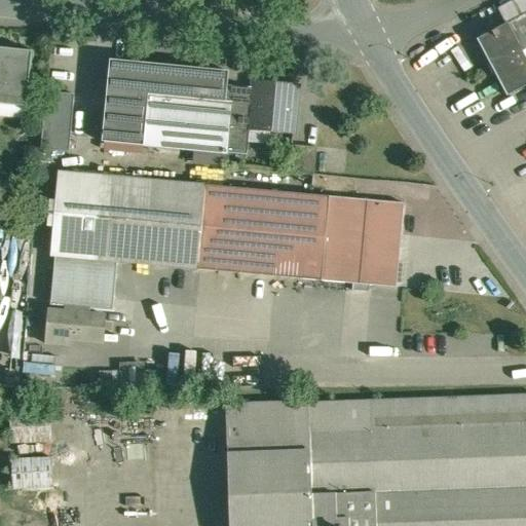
[(525,0),(515,0),(497,9),(505,25),(477,40),(505,94),(506,96),(525,85),(525,0)]
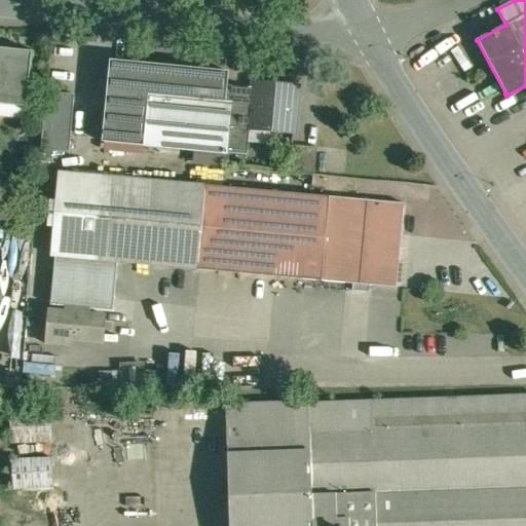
[(0,98),(26,101),(26,107),(27,107),(32,51),(0,48),(0,98)]
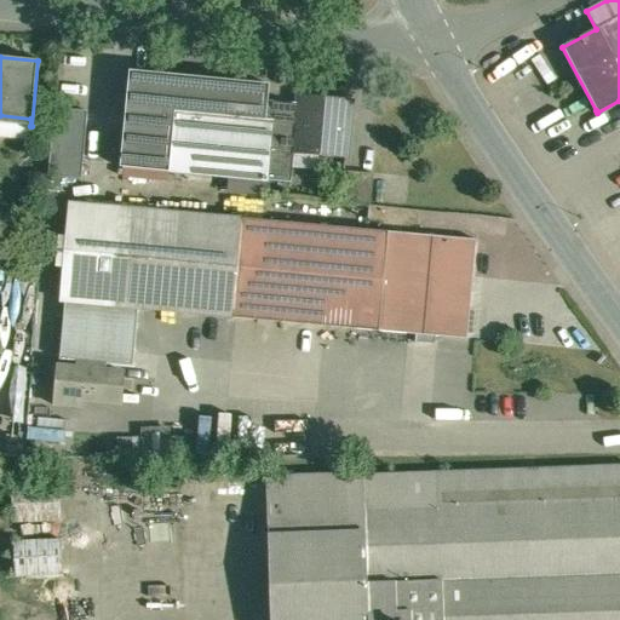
[(270,85),(130,72),(121,168),(170,172),(176,110),(267,119),(269,101),(270,85)]
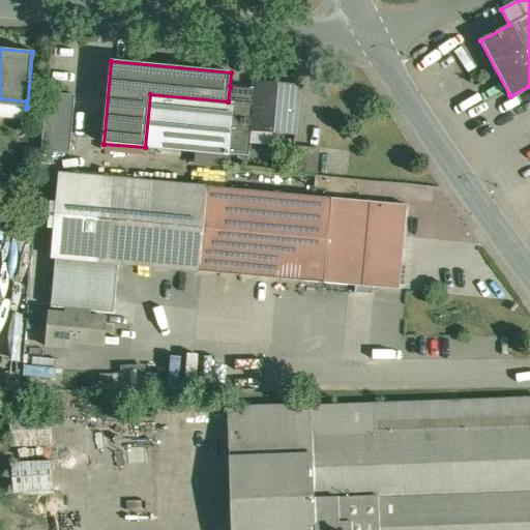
[(300,85),(256,82),(256,88),(252,131),(296,135),(300,85)]
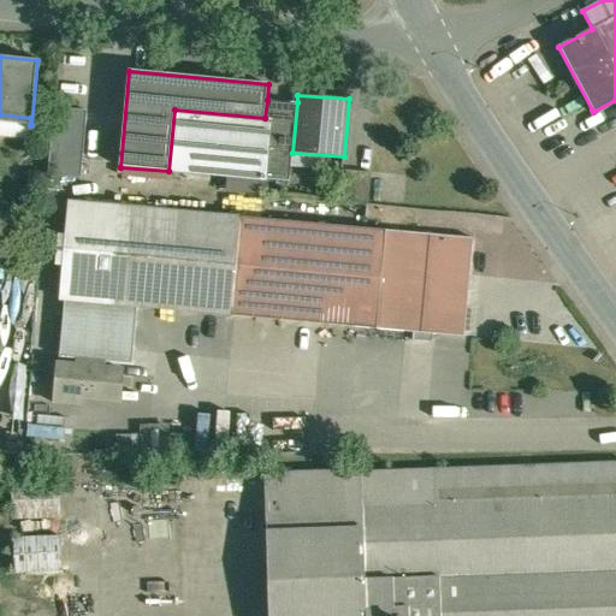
[(297,102),(267,100),(265,118),(272,119),(266,179),(290,182),(292,153),(297,102)]
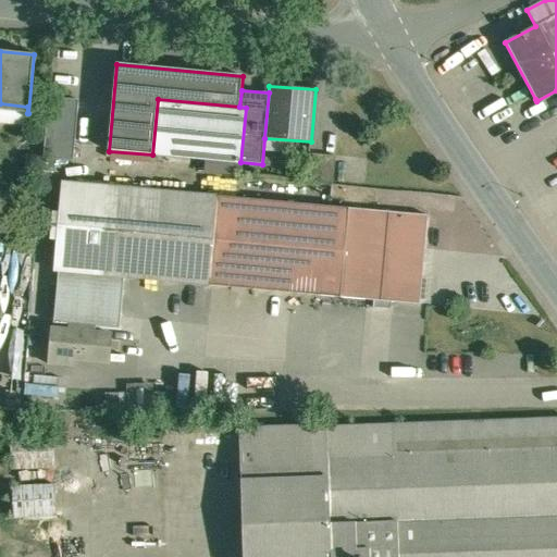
[(239,107),(158,99),(152,155),(240,163),(240,162),(246,108),(239,107)]
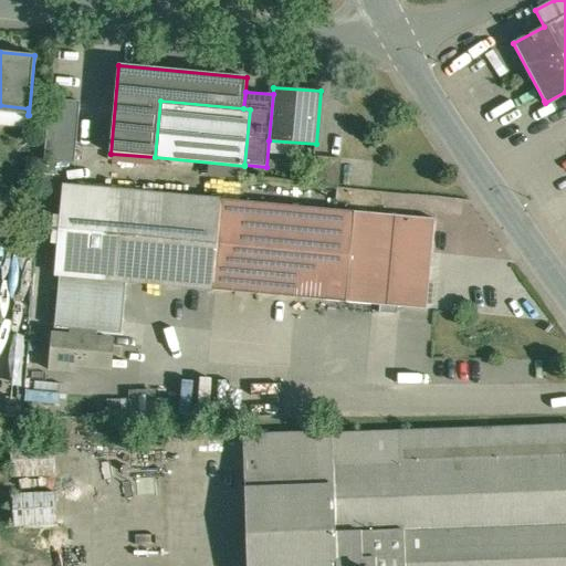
[(342,159),(314,156),(312,185),(338,188),(342,159)]
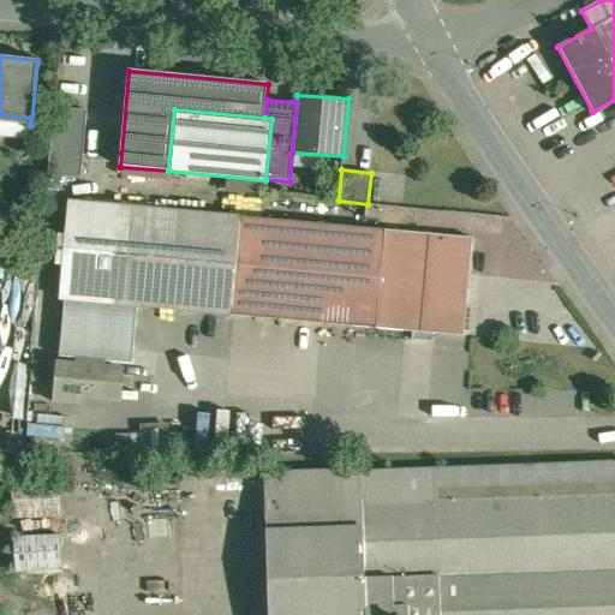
[(242,218),(73,202),(65,299),(233,315),(242,218)]
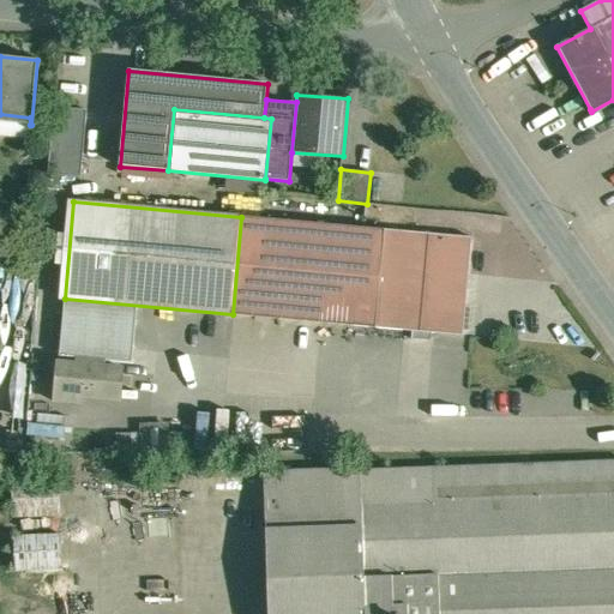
[(385,230),(241,217),(233,314),(377,327),(385,230)]
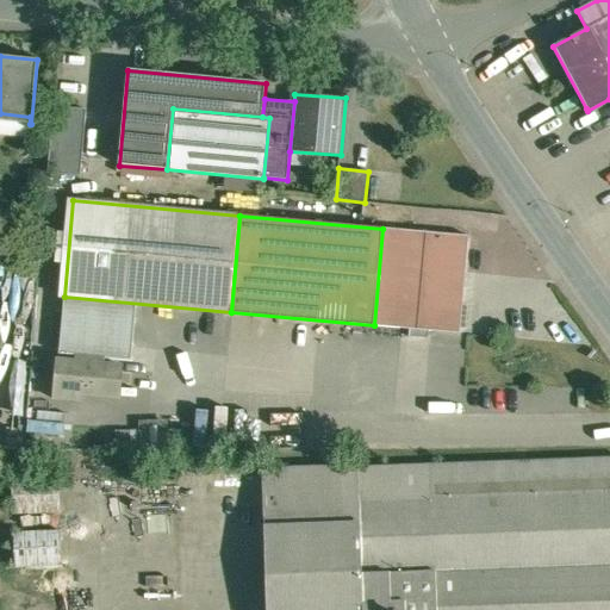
[(468,236),(383,229),(374,325),(460,334),(468,236)]
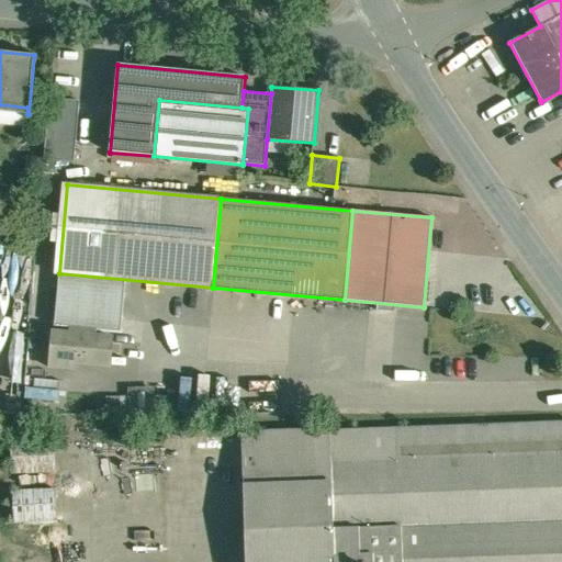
[(0,294),(0,340),(9,341),(15,298),(0,294)]
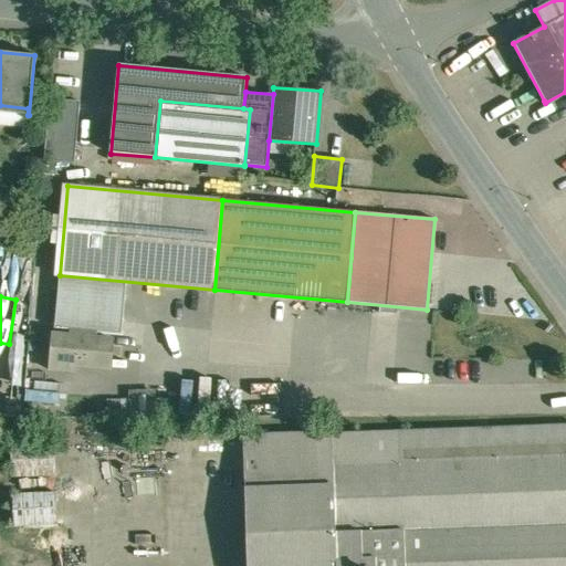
[(92,332),(76,331),(75,336),(54,334),(51,370),(74,373),(74,367),(109,370),(113,339),(92,337),(92,332)]
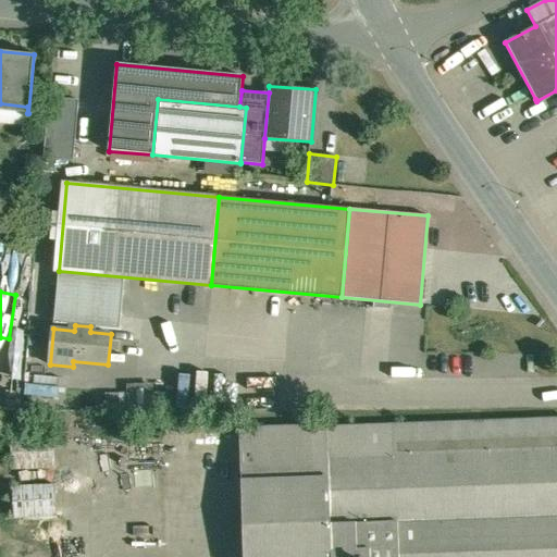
[(556,419),(237,429),(240,556),(354,556),(397,556),(396,523),(556,517),(556,419)]
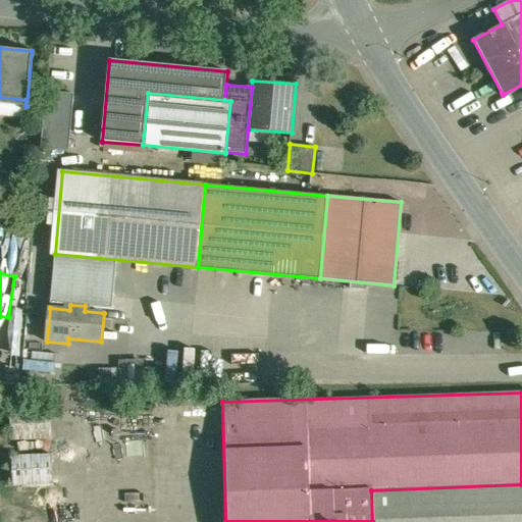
[(50,409),(10,411),(11,440),(51,439),(50,409)]
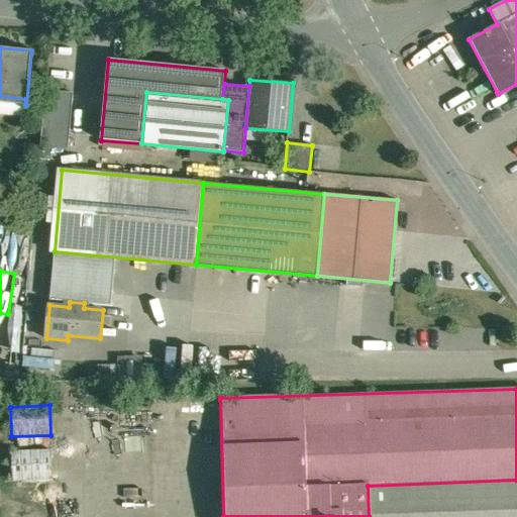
[(52,449),(12,451),(13,481),(53,479),(52,449)]
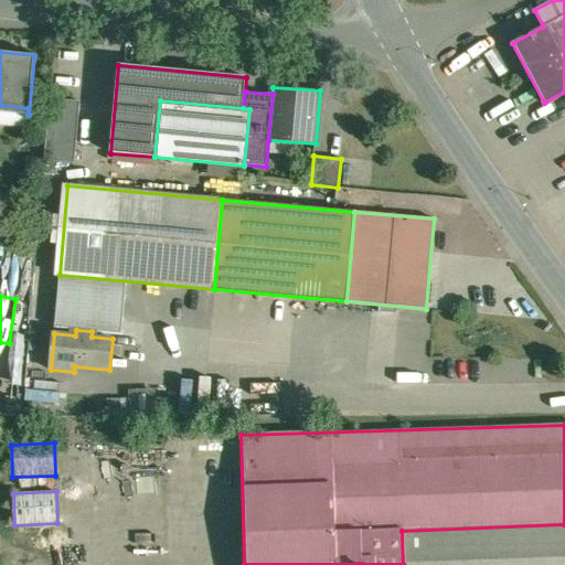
[(564,564),(564,524),(402,531),(403,564),(402,564),(564,564)]
